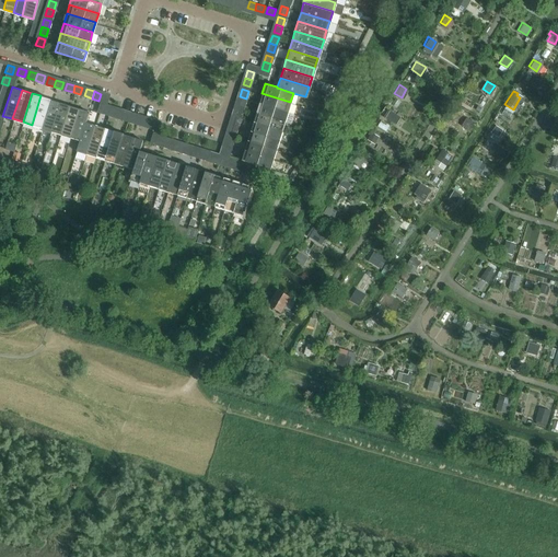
[(262,93),(258,102),(287,111),(290,102),(262,93)]
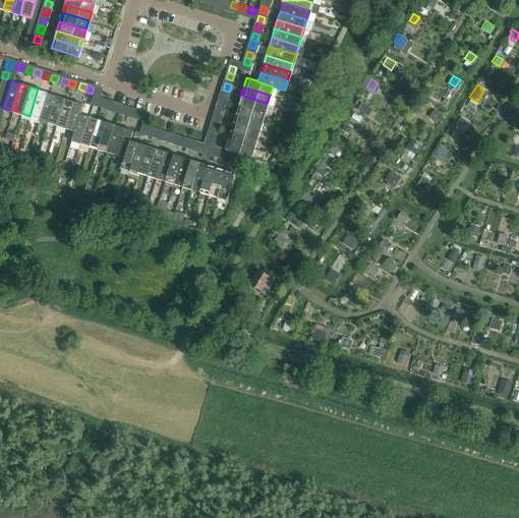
[(46,92),(38,89),(30,116),(38,119),(46,92)]
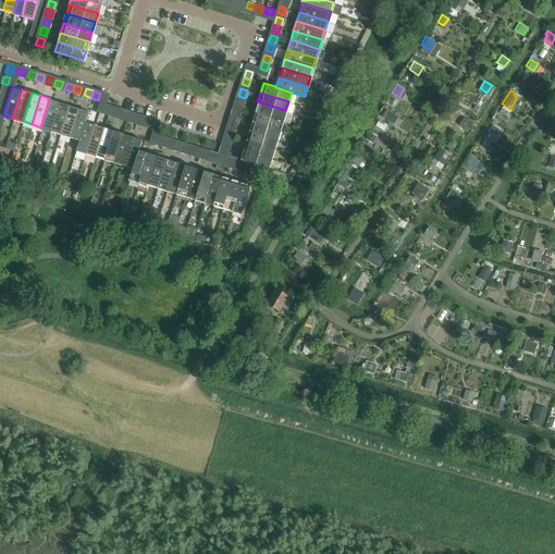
[(245,98),(238,96),(235,103),(243,105),(245,98)]
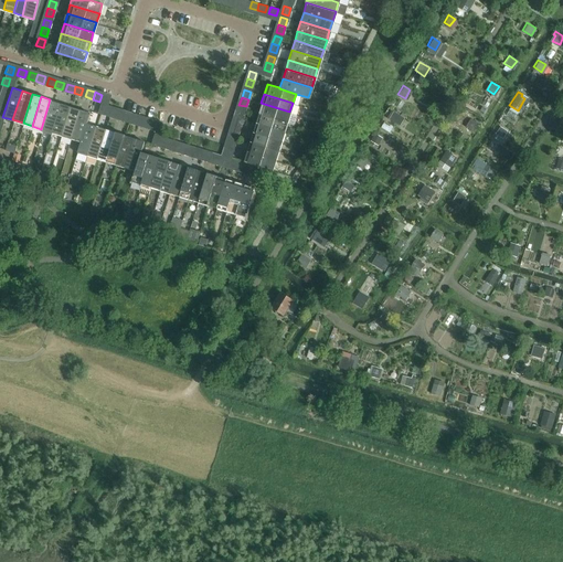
[(60,103),(50,99),(41,129),(51,131),(60,103)]
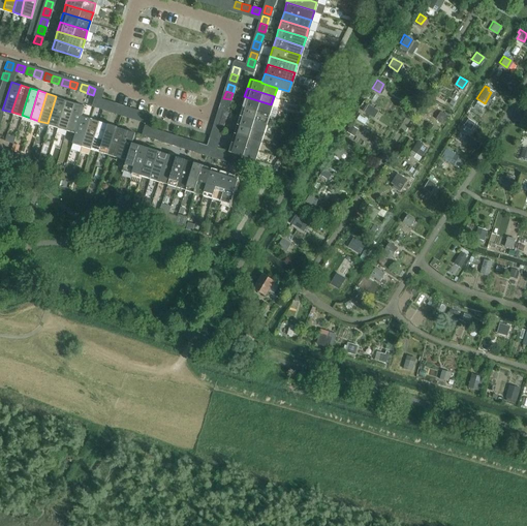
[(65,99),(56,96),(48,123),(57,126),(65,99)]
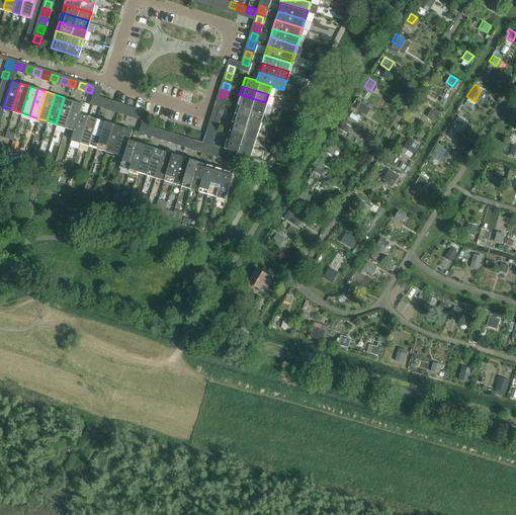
[(101,102),(103,96),(95,94),(93,100),(101,102)]
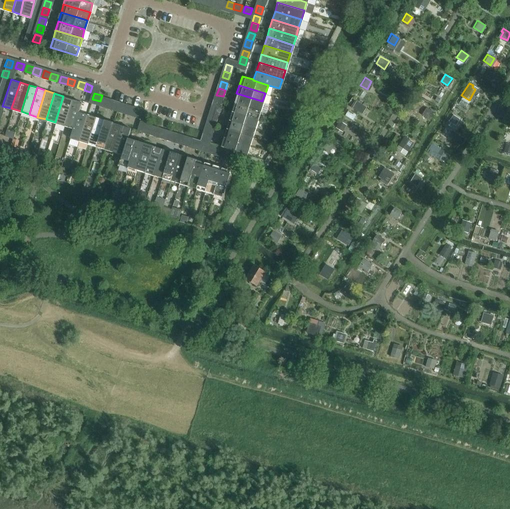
[(268,103),(262,101),(236,93),(233,102),(260,110),(265,112),(268,103)]
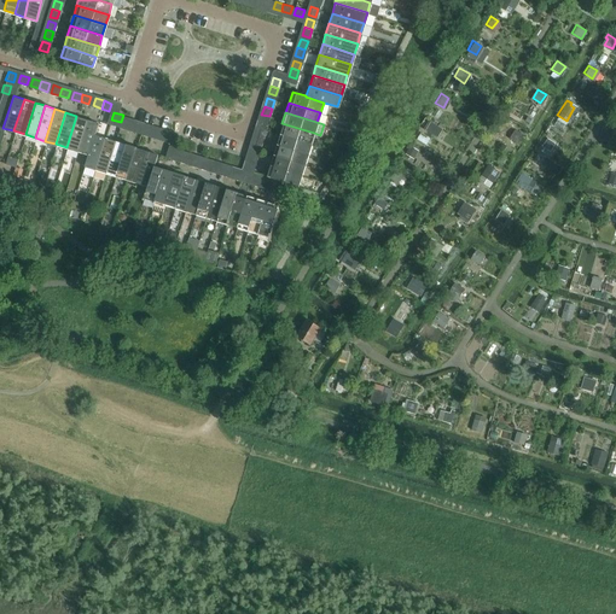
[(131,117),(123,115),(121,122),(128,124),(131,117)]
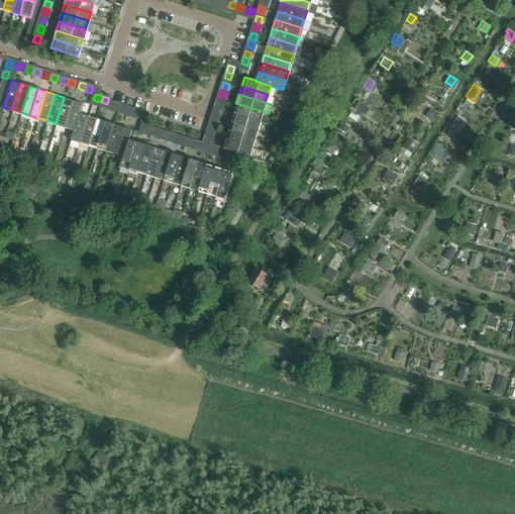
[(72,99),(64,97),(56,123),(64,126),(72,99)]
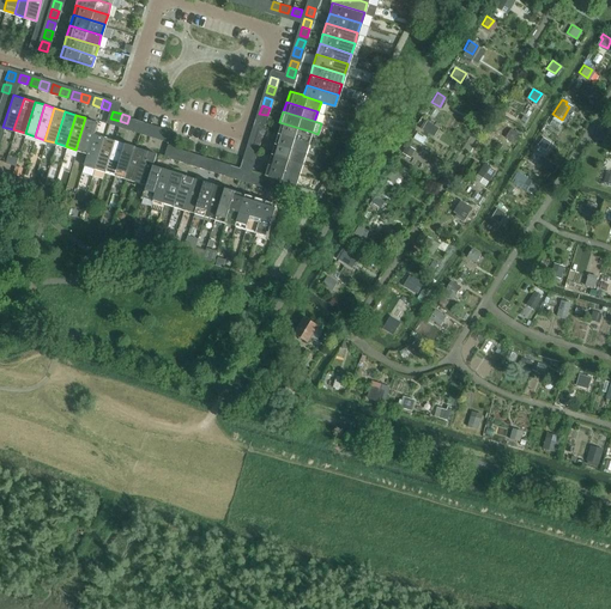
[(96,121),(85,117),(76,150),(86,152),(92,133),(96,121)]
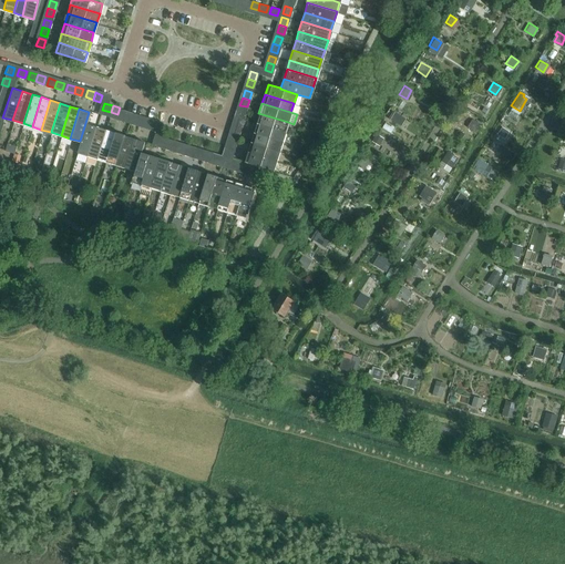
[(131,111),(123,109),(122,115),(129,118),(131,111)]
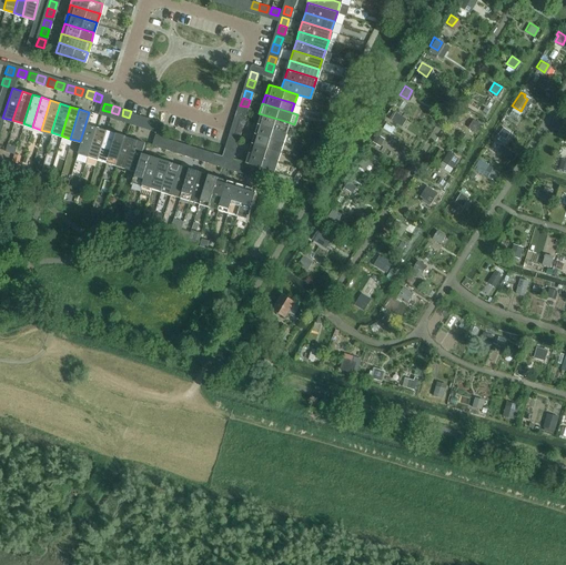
[(245,111),(239,109),(236,117),(243,119),(245,111)]
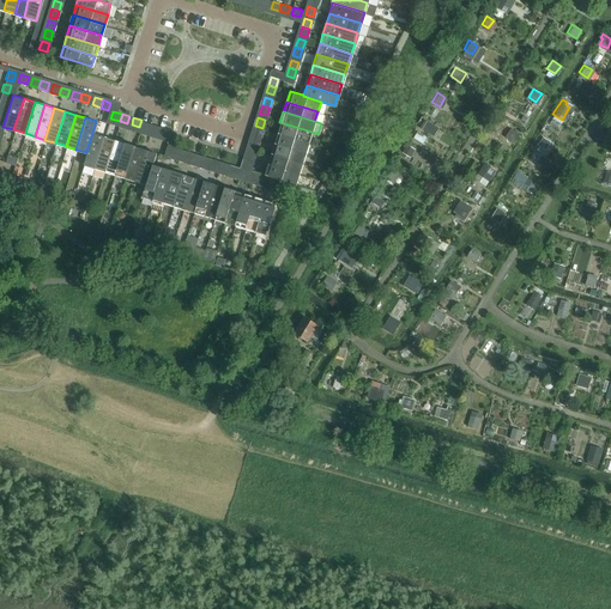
[(423,119),(418,126),(427,131),(431,123),(423,119)]
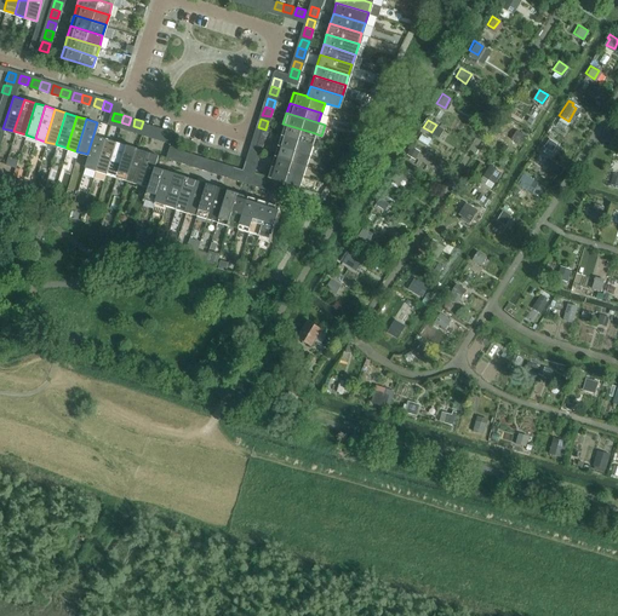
[(152,125),(143,121),(141,128),(149,132),(152,125)]
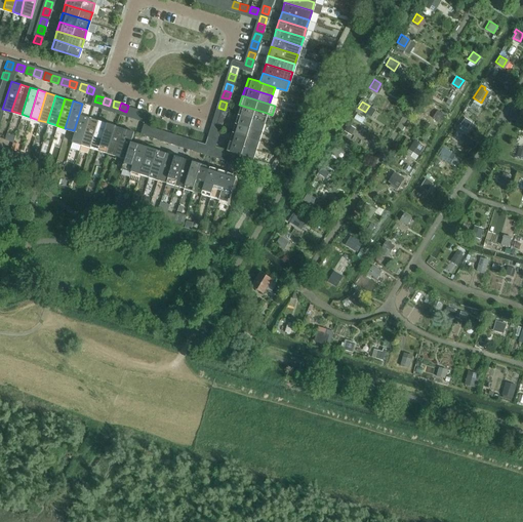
[(239,105),(237,113),(264,122),(267,113),(239,105)]
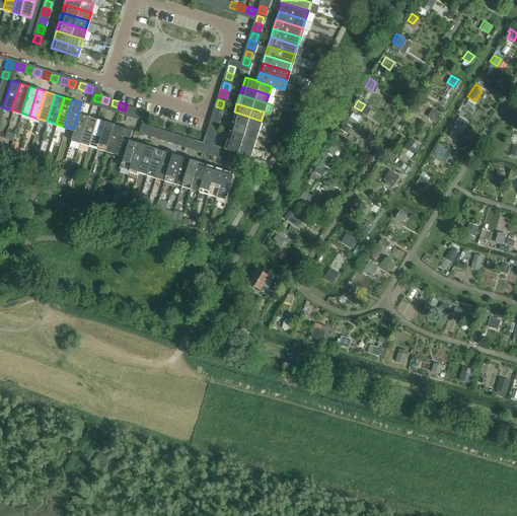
[(129,112),(136,114),(138,107),(131,105),(129,112)]
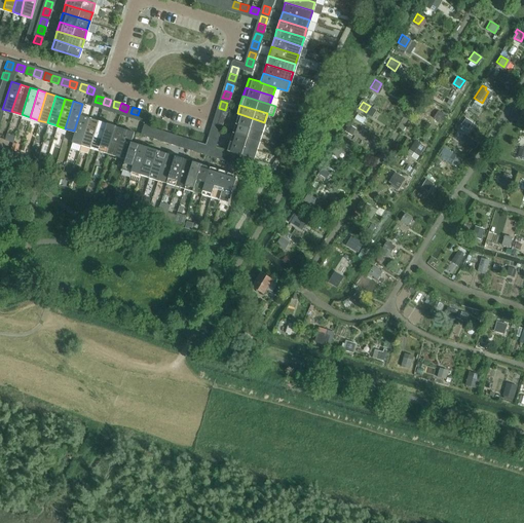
[(225,110),(219,108),(217,115),(223,117),(225,110)]
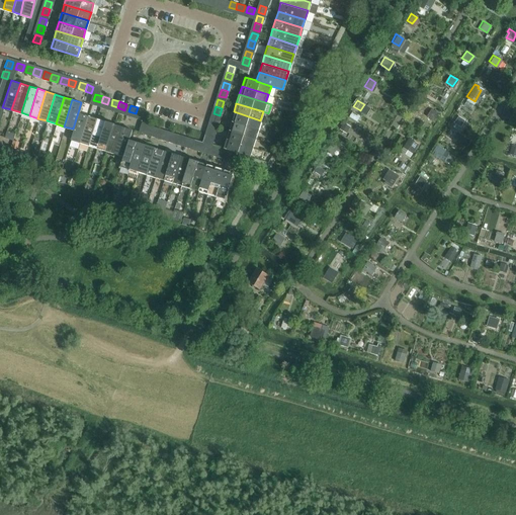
[(144,109),(138,107),(136,113),(142,115),(144,109)]
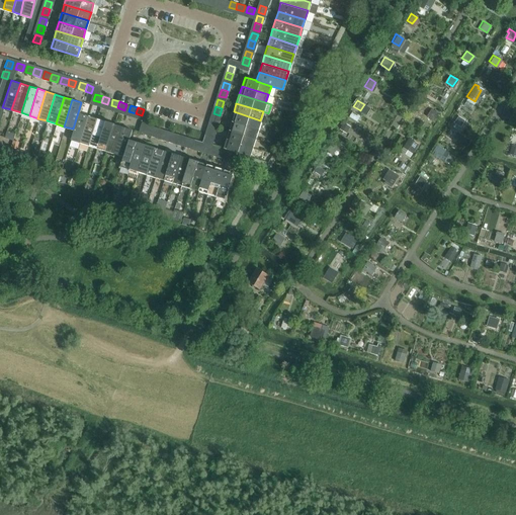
[(433,118),(437,112),(430,107),(426,114),(433,118)]
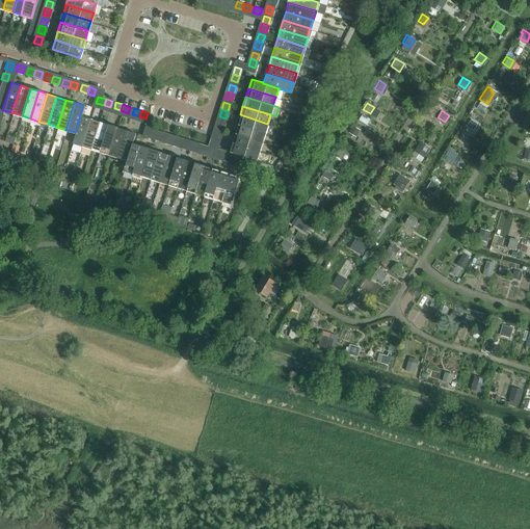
[(240,114),(237,124),(264,132),(267,124),(240,114)]
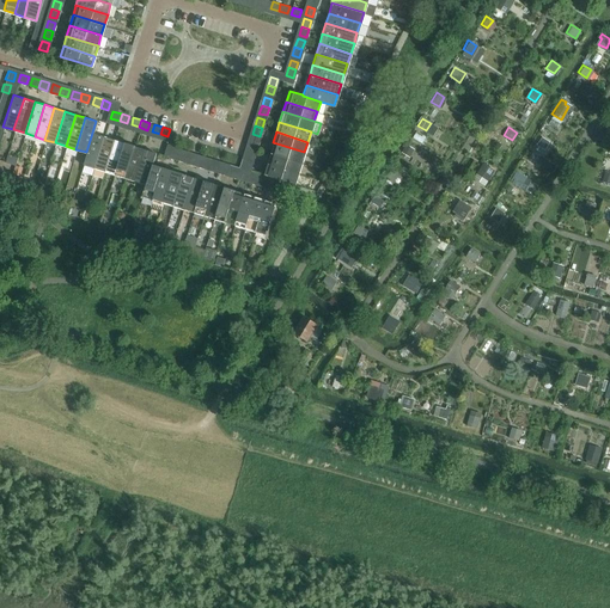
[(103,135),(92,133),(86,152),(83,164),(92,167),(103,135)]
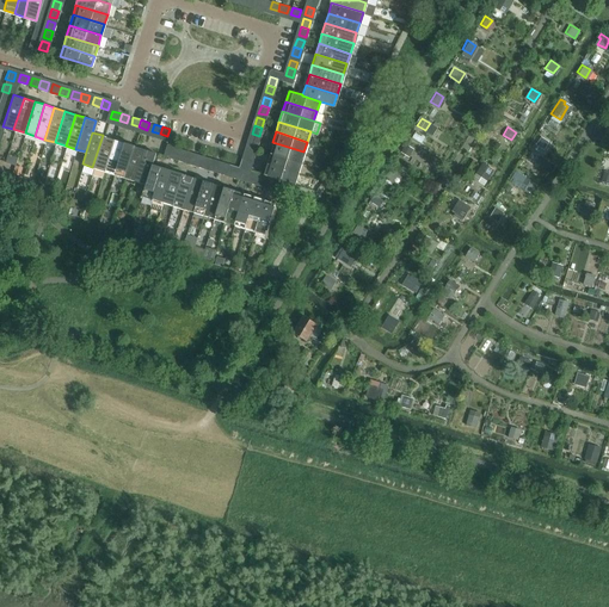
[(114,138),(103,135),(92,167),(104,169),(114,138)]
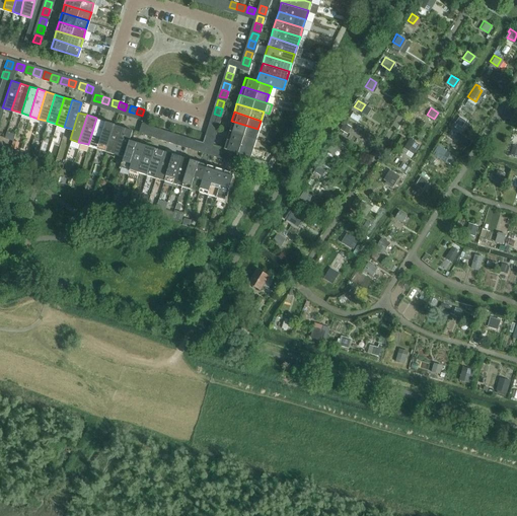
[(459,125),(463,119),(457,115),(453,121),(459,125)]
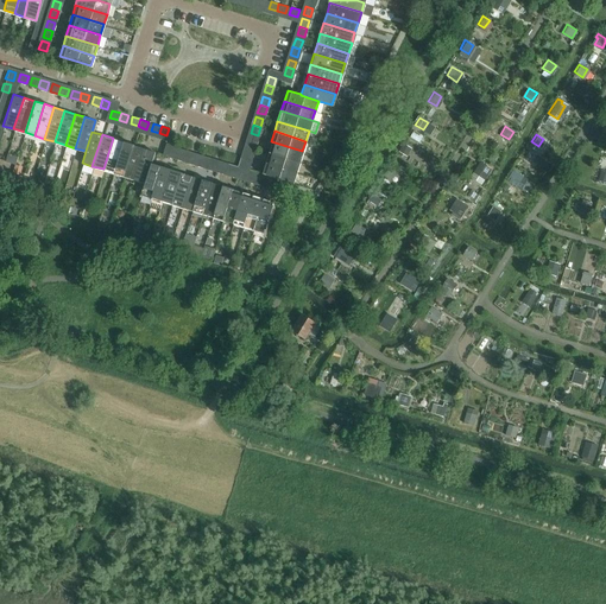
[(257,139),(250,137),(247,145),(254,147),(257,139)]
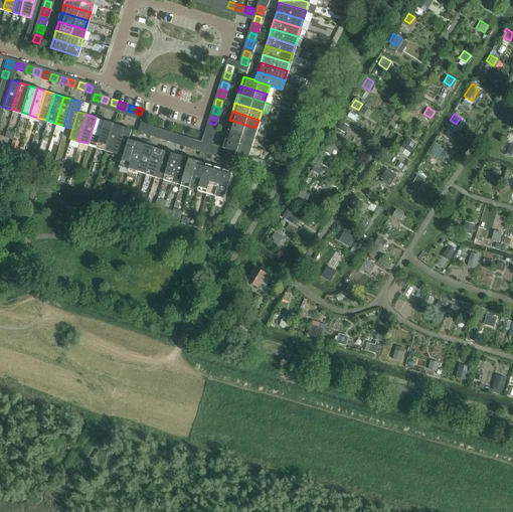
[(104,120),(96,117),(88,143),(95,146),(104,120)]
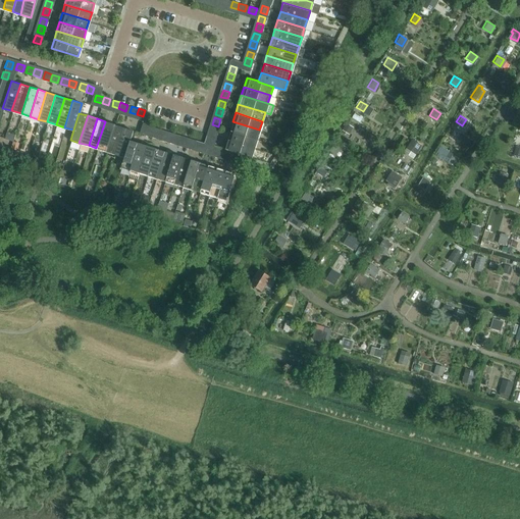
[(347,133),(352,125),(345,120),(340,128),(347,133)]
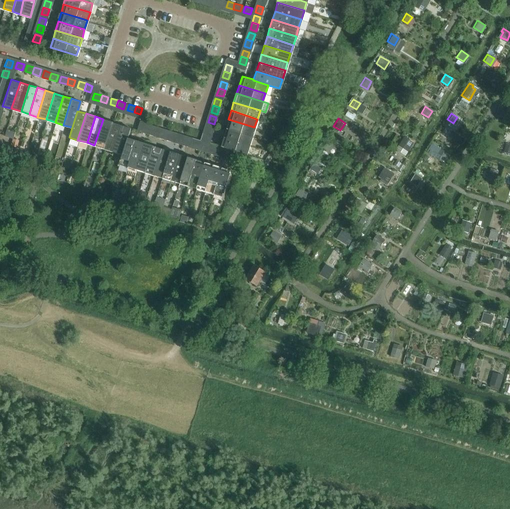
[(111,121),(103,119),(94,145),(103,148),(111,121)]
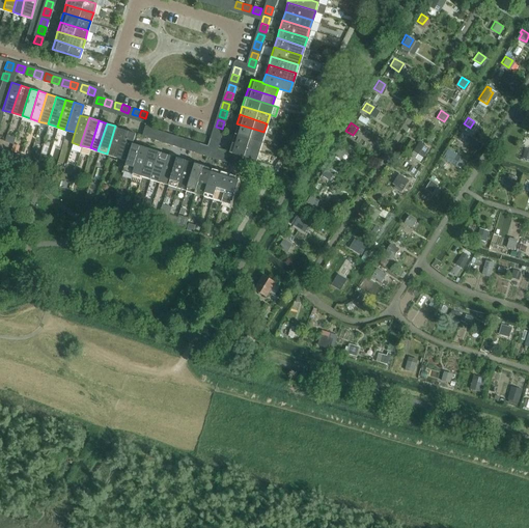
[(263,132),(237,123),(233,133),(261,141),(263,132)]
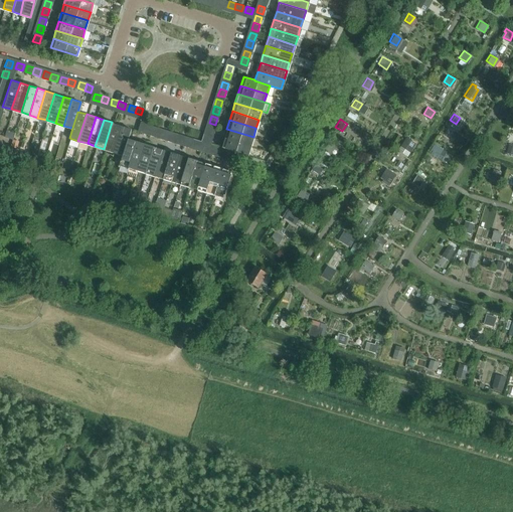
[(121,125),(112,122),(104,149),(113,151),(121,125)]
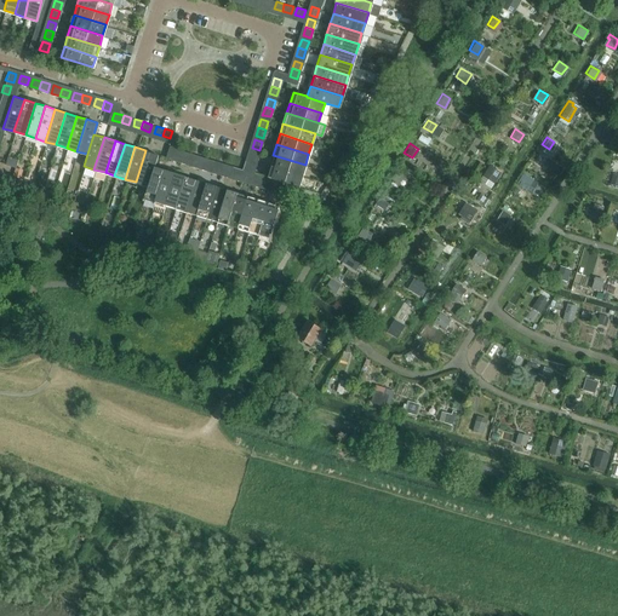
[(259,150),(252,148),(250,156),(257,159),(259,150)]
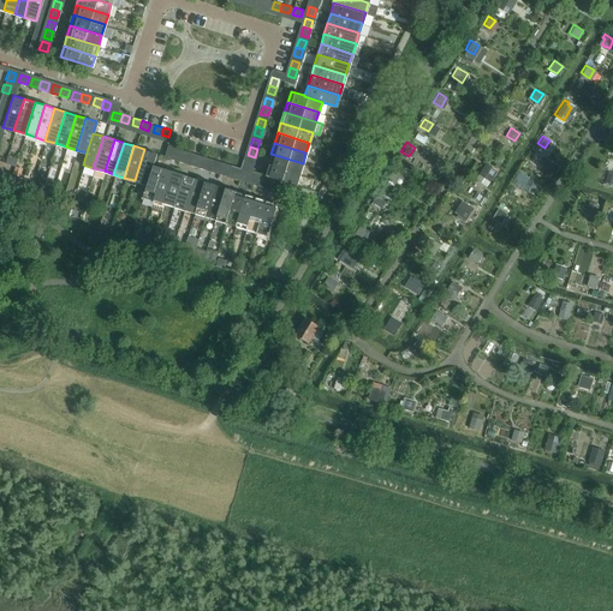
[(155,153),(144,149),(135,180),(146,184),(152,163),(152,165),(155,153)]
